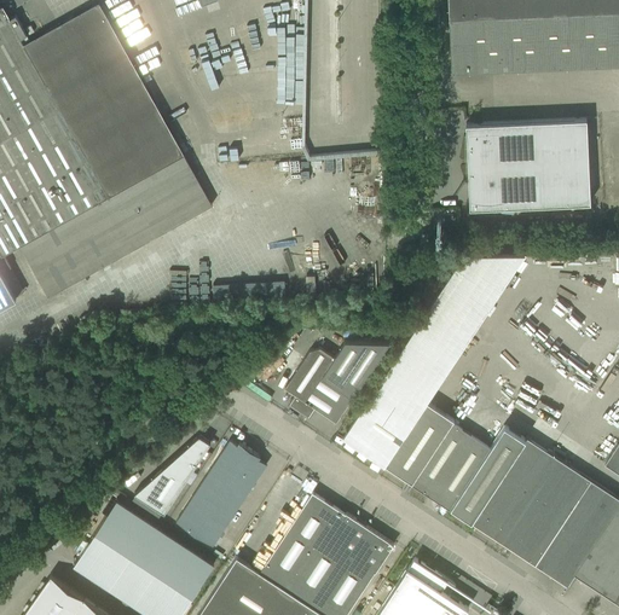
[(618,0),(447,0),(451,76),(618,68),(618,0)]
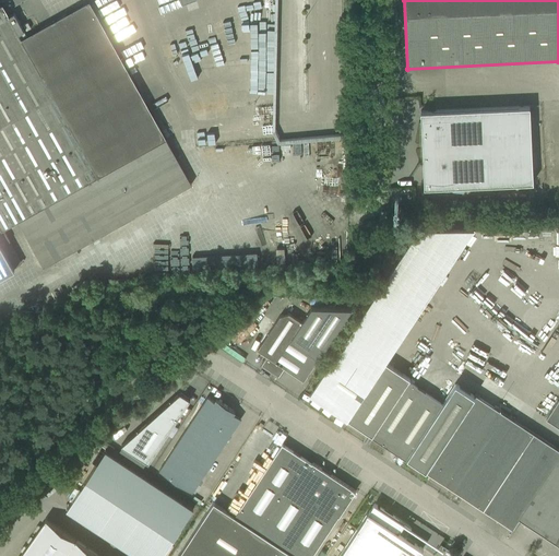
[(0,280),(14,272),(1,249),(10,244),(3,233),(18,224),(43,270),(191,188),(90,4),(26,39),(14,16),(9,20),(2,7),(0,8),(0,280)]
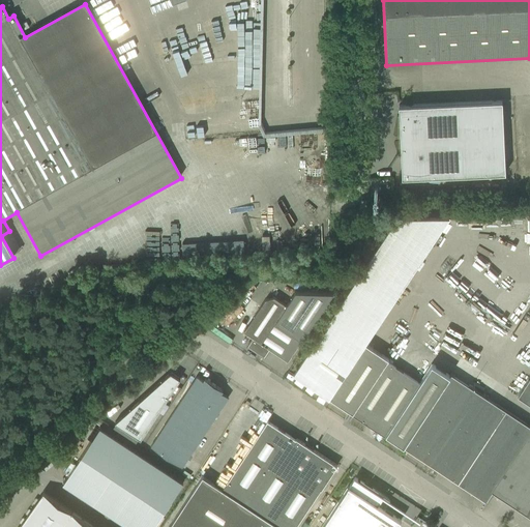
[(504,176),(502,104),(399,108),(399,110),(401,110),(402,168),(401,168),(401,180),(504,176)]
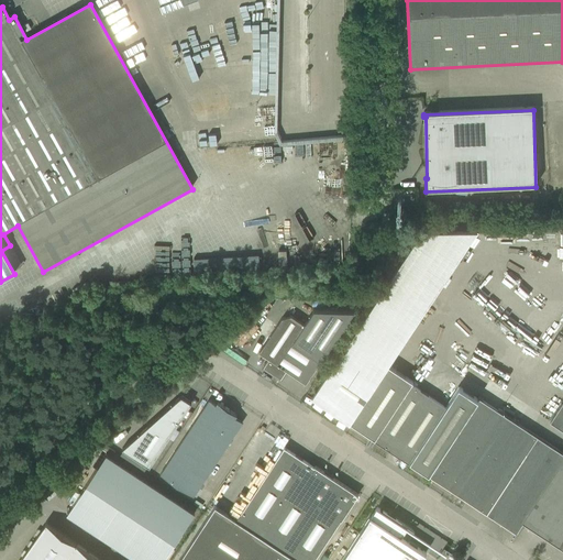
[(306,386),(354,314),(315,313),(305,327),(291,318),(282,321),(258,355),(267,361),(261,372),(278,384),(286,373),(306,386)]
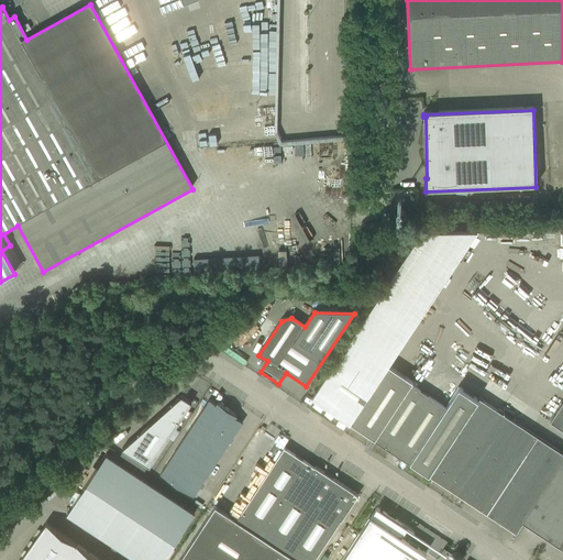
[(350,427),(389,368),(351,342),(312,402),(350,427)]
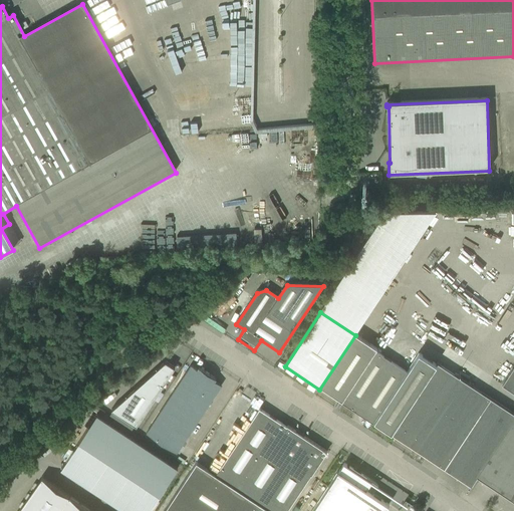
[(391,436),(436,366),(419,355),(407,373),(375,352),(377,350),(355,335),(319,390),(341,404),(391,436)]
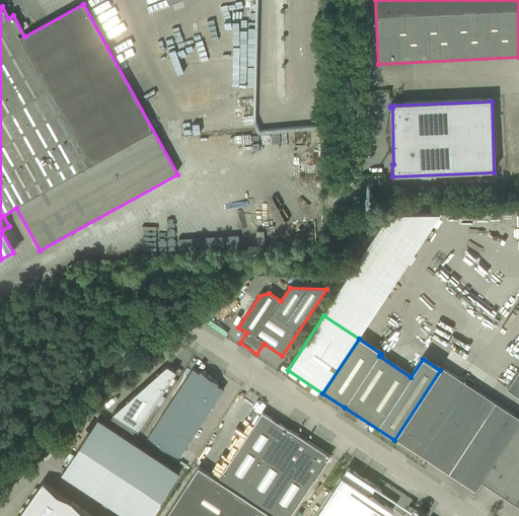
[(167,367),(112,416),(137,433),(176,374),(167,367)]
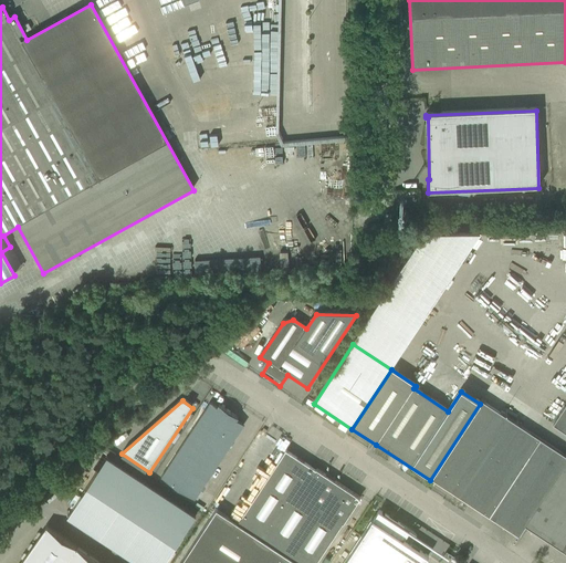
[(460,500),(511,423),(481,403),(480,404),(430,480),(460,500)]
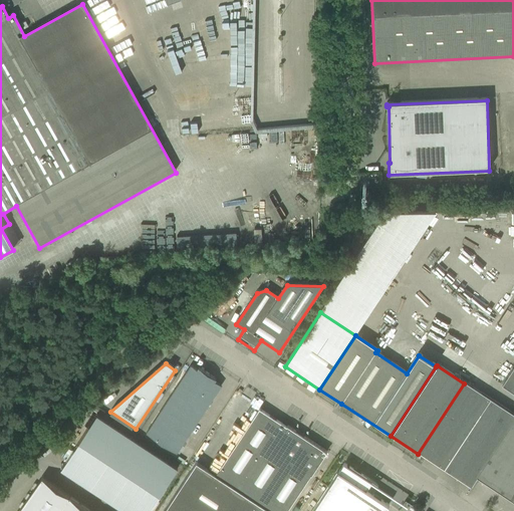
[(177,456),(216,396),(222,388),(215,382),(216,380),(199,369),(198,371),(191,367),(146,436),(177,456)]
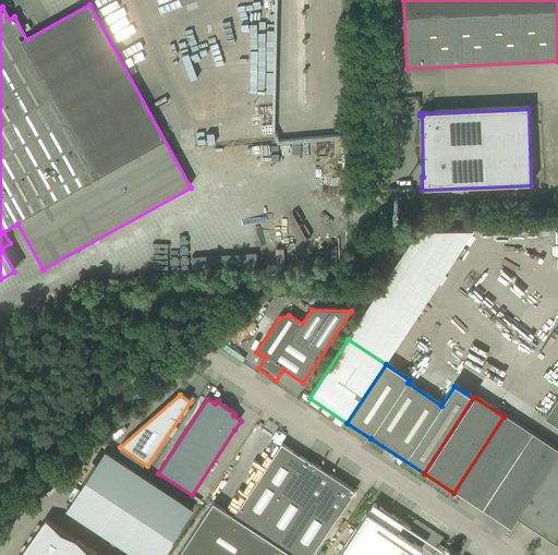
[(557,400),(545,420),(557,429),(557,400)]
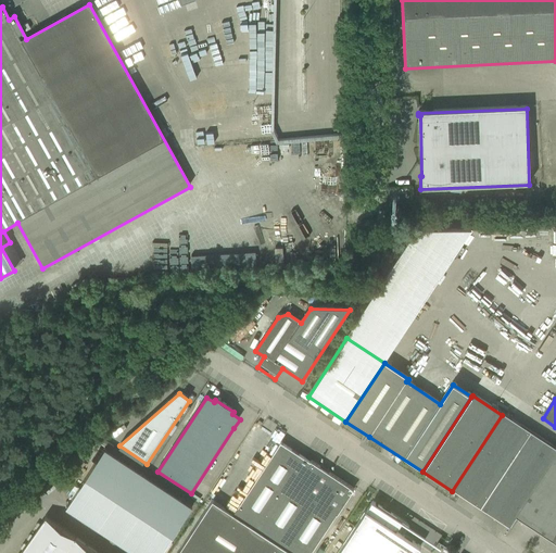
[(503,525),(554,449),(502,415),(452,491),(503,525)]
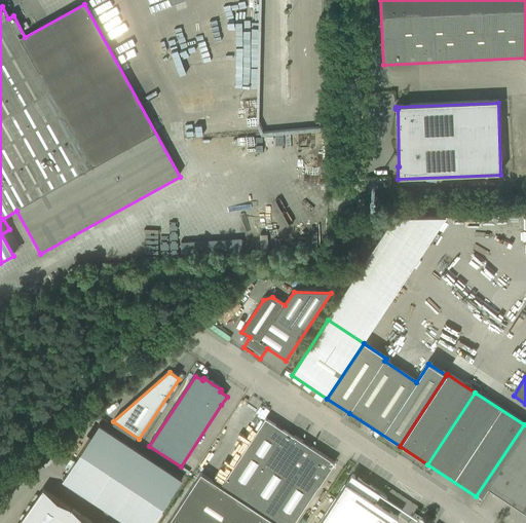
[(201,476),(170,522),(294,522),(317,488),(318,488),(334,464),(294,438),(293,439),(289,436),(265,420),(260,430),(221,488),(201,476)]
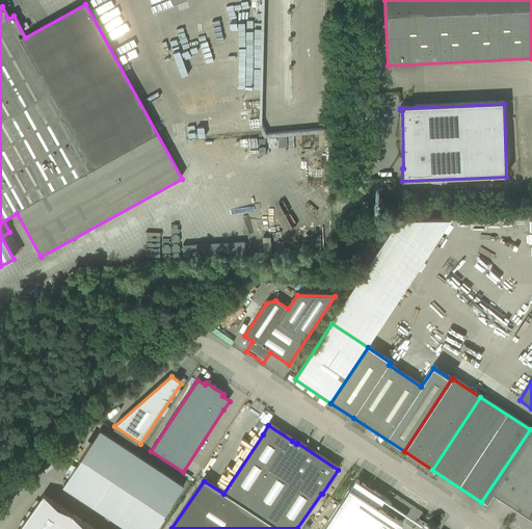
[(531,521),(531,430),(530,429),(481,502),(487,506),(494,496),(531,521)]
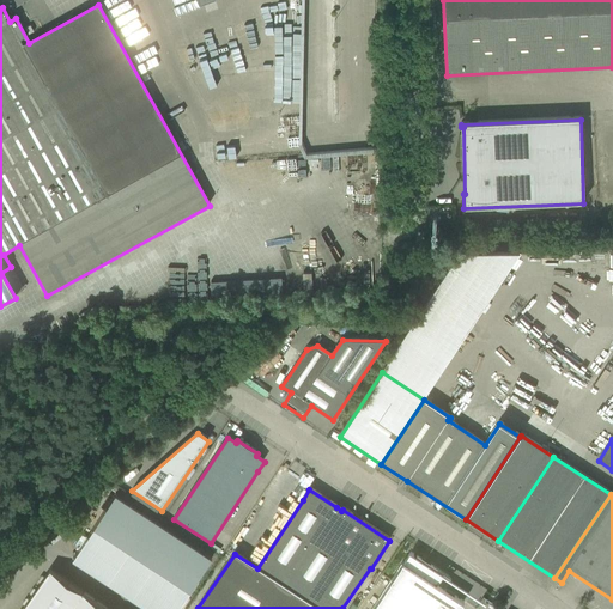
[(115,497),(73,561),(109,585),(152,522),(115,497)]
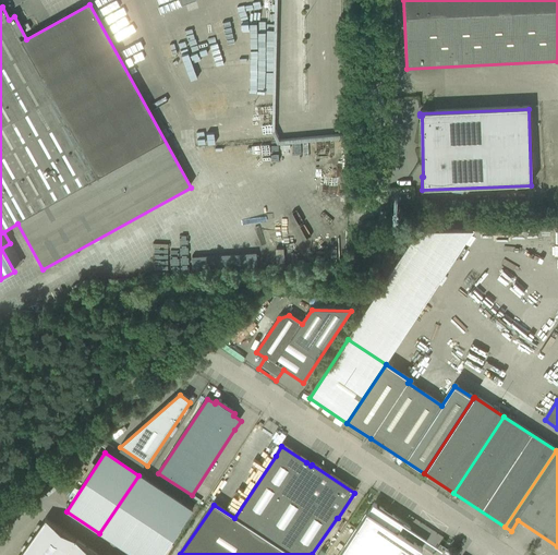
[(366,515),(339,554),(419,554),(422,551),(401,538),(408,528),(374,506),(367,515),(366,515)]
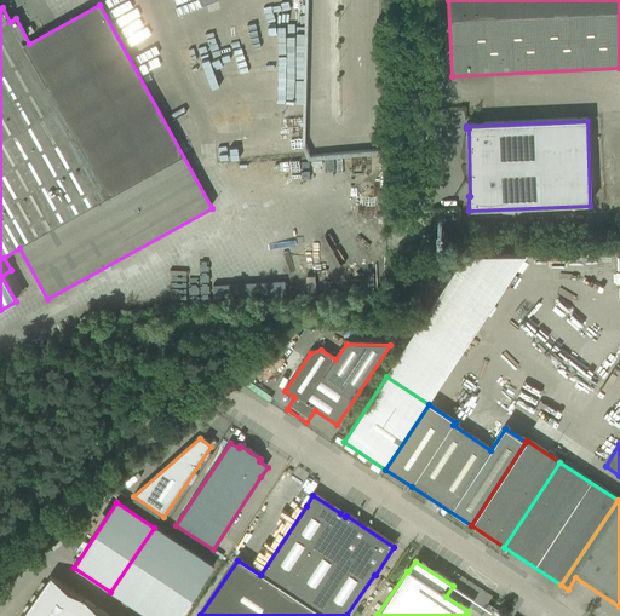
[(103,615),(51,580),(24,615),(103,615)]
